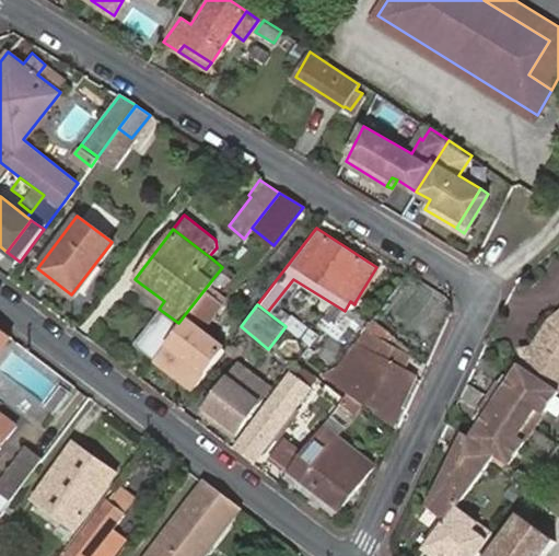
[(286,326),(307,344),(316,333),(290,313),(289,314),(279,308),(272,316),(286,326)]
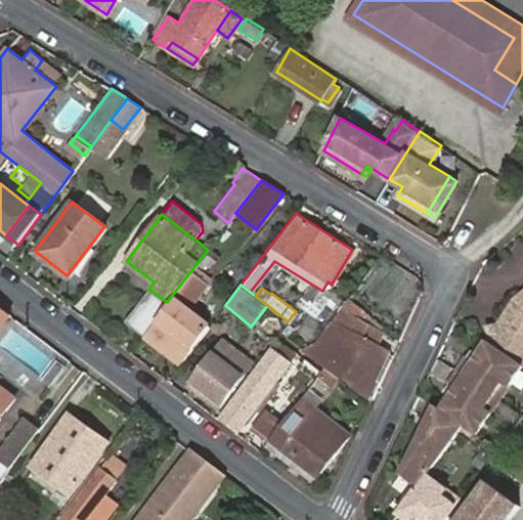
[(142,334),(167,302),(148,289),(124,320),(142,335),(142,334)]
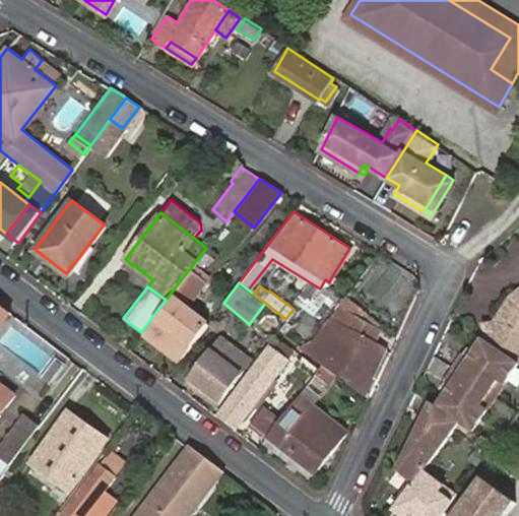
[(141,331),(180,360),(209,321),(172,292),(166,300),(141,331)]
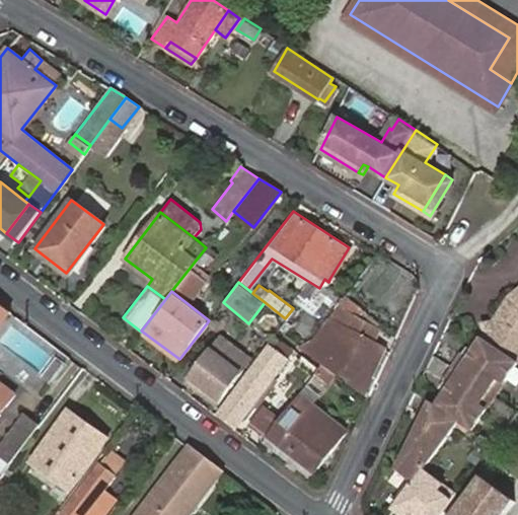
[(517,304),(511,297),(481,338),(511,358),(517,347),(517,304)]
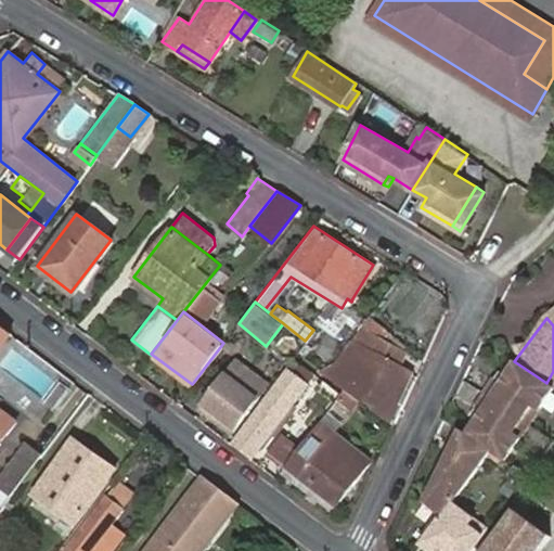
[(0,444),(17,421),(0,406),(0,342),(9,330),(0,323),(0,444)]
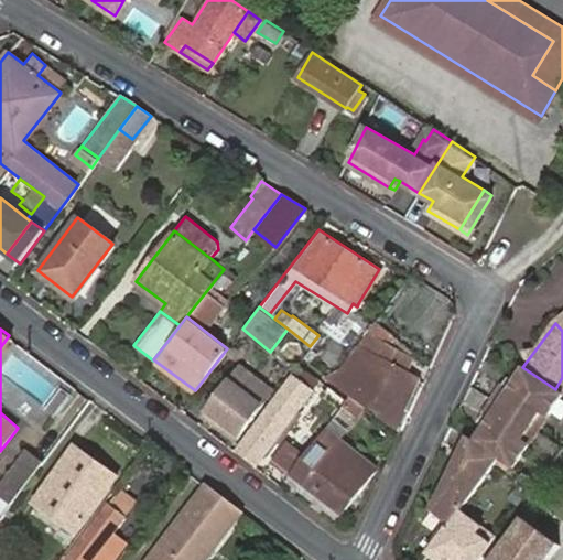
[(393,345),(366,329),(328,377),(348,392),(361,402),(393,428),(401,408),(388,400),(404,366),(387,357),(393,345)]
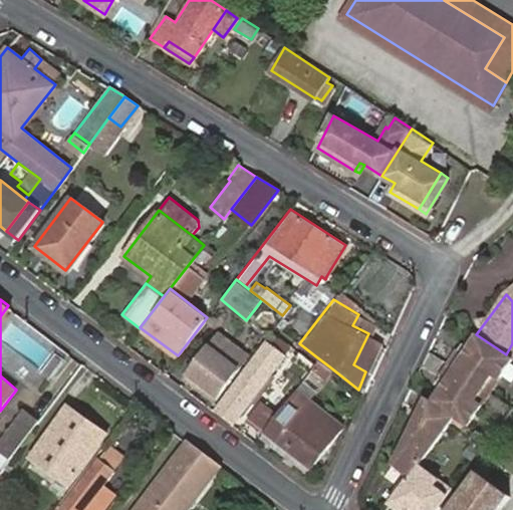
[(496,378),(510,357),(506,354),(497,348),(476,334),(472,331),(462,347),(459,352),(452,348),(443,362),(449,366),(479,387),(488,373),(496,378)]
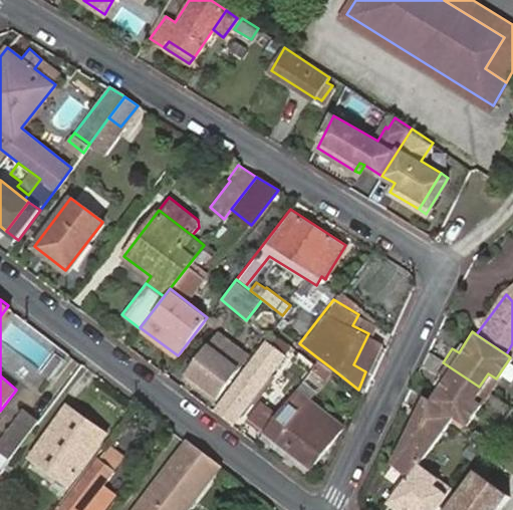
[(246,354),(218,332),(185,376),(212,398),(246,354)]
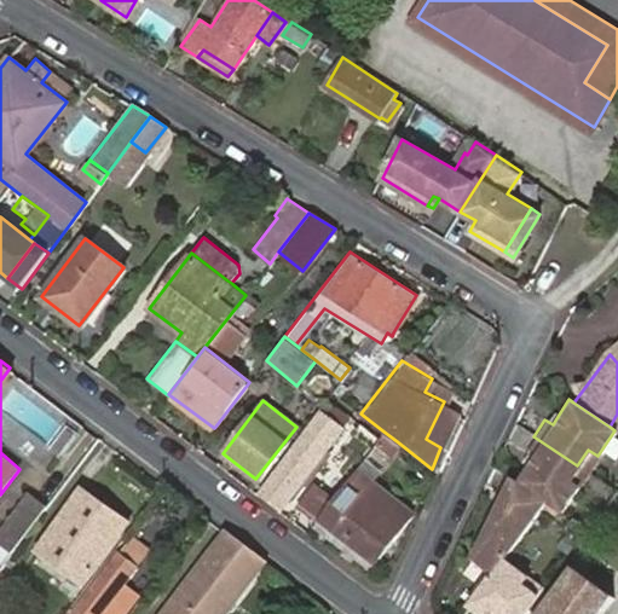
[(255,491),(282,510),(346,426),(341,421),(345,416),(327,403),(324,409),(321,406),(255,491)]
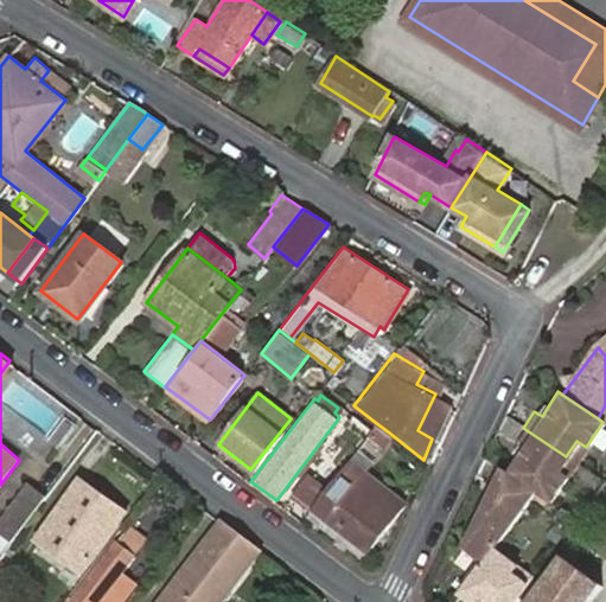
[(542,416),(546,410),(538,405),(534,411),(542,416)]
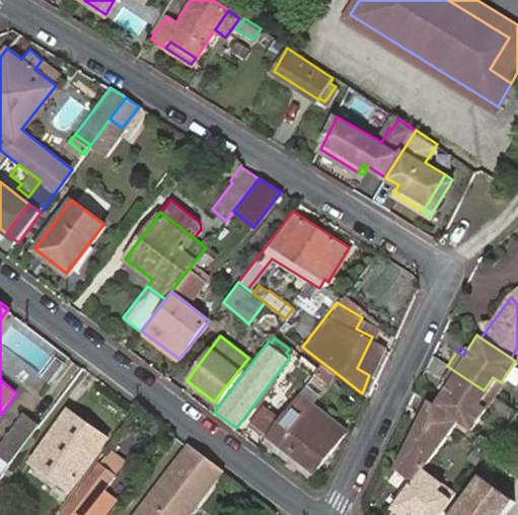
[(307,379),(317,366),(301,354),(291,367),(307,379)]
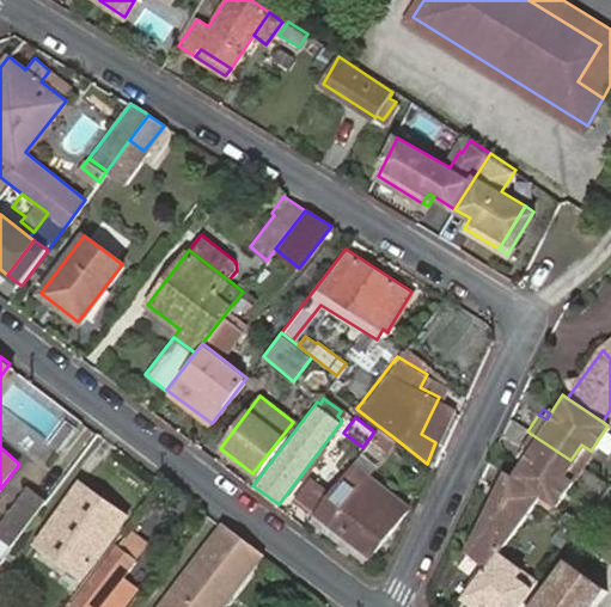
[(367,470),(392,436),(378,425),(374,431),(362,447),(327,494),(312,513),(370,555),(409,502),(367,470)]
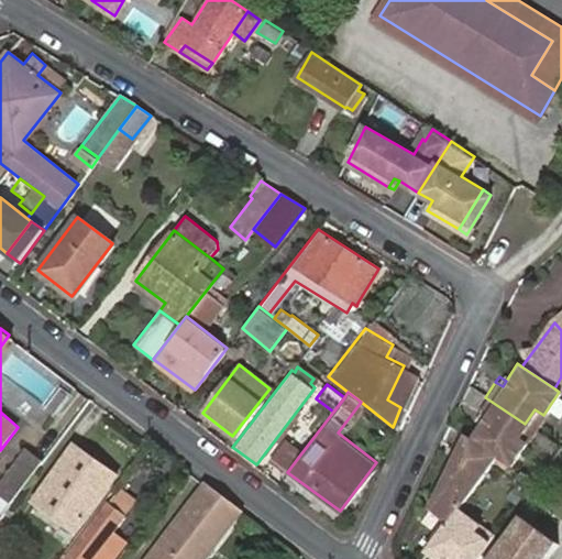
[(477,423),(465,439),(495,458),(508,467),(521,448),(514,442),(525,424),(492,402),(485,397),(476,410),(482,415),(477,423)]
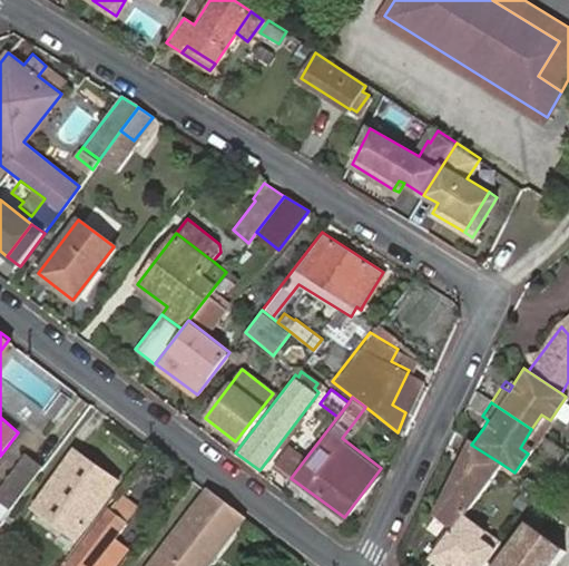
[(540,435),(550,420),(541,415),(531,429),(540,435)]
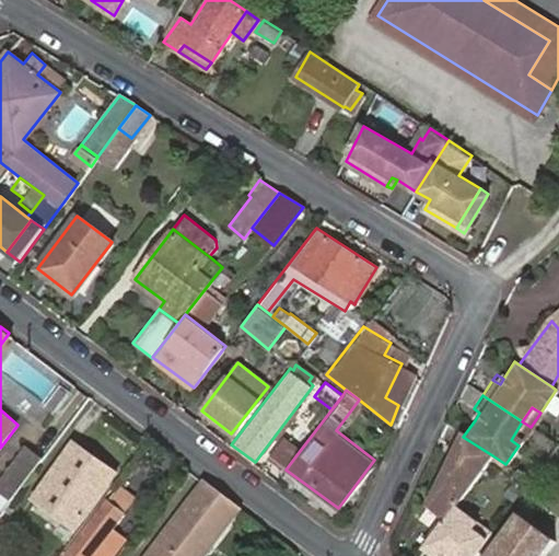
[(469,416),(475,420),(479,413),(474,408),(469,416)]
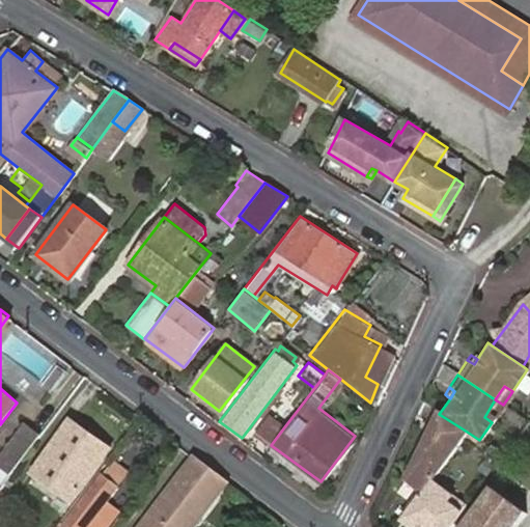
[(484,417),(492,422),(503,405),(495,399),(484,417)]
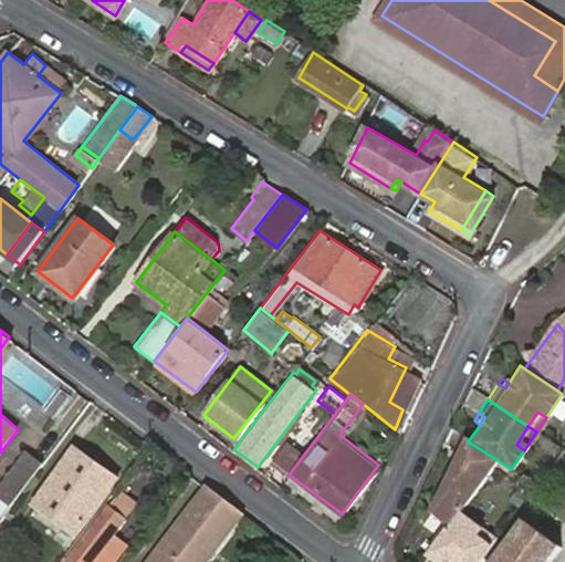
[(450,526),(460,512),(491,468),(498,460),(468,441),(463,438),(430,510),(450,526)]
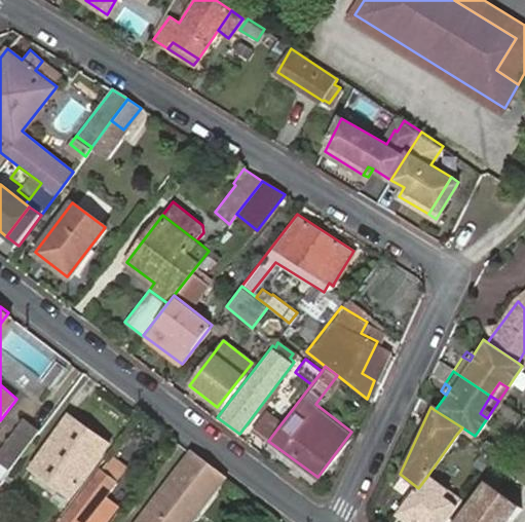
[(45,421),(31,410),(0,452),(0,461),(1,462),(9,469),(15,460),(45,421)]
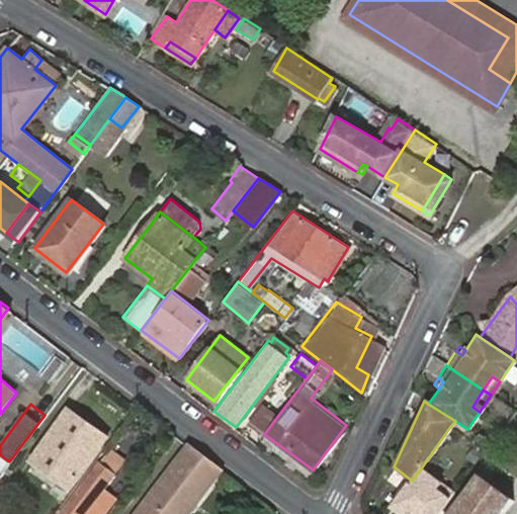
[(249,422),(264,434),(276,418),(261,407),(249,422)]
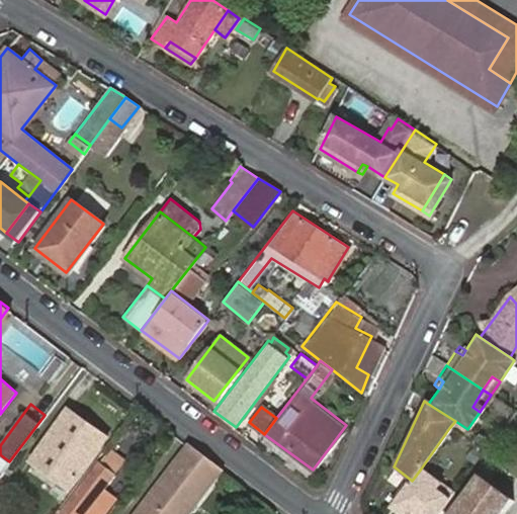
[(106,437),(70,410),(33,457),(71,486),(106,437)]
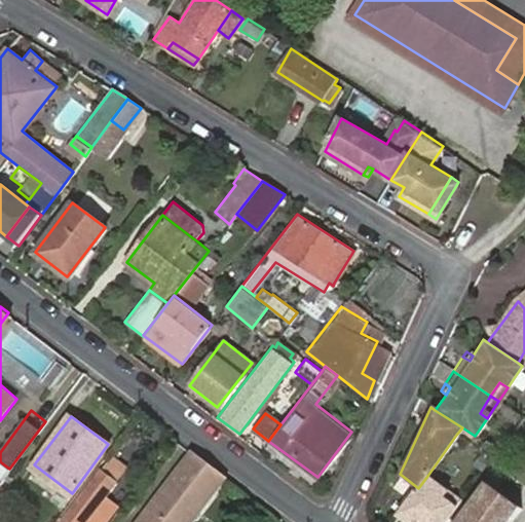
[(187,521),(224,477),(191,452),(191,451),(135,521),(187,521)]
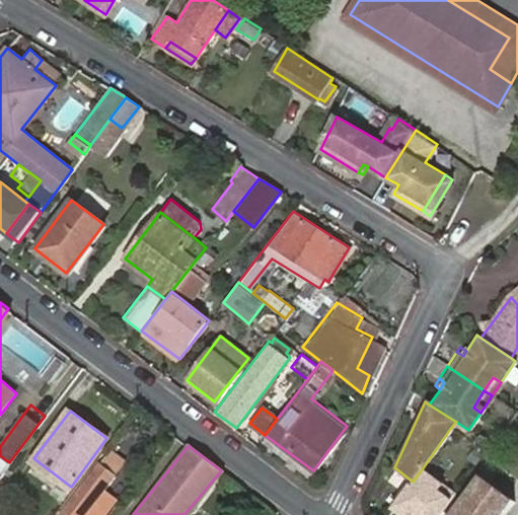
[(109,449),(100,461),(116,473),(126,460),(109,449)]
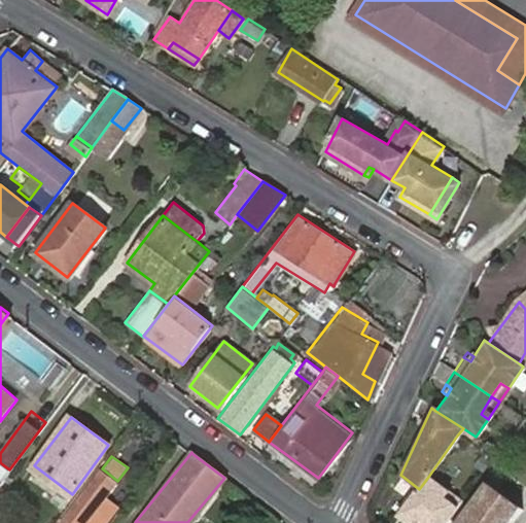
[(117,481),(102,468),(60,522),(102,522),(115,506),(105,497),(117,481)]
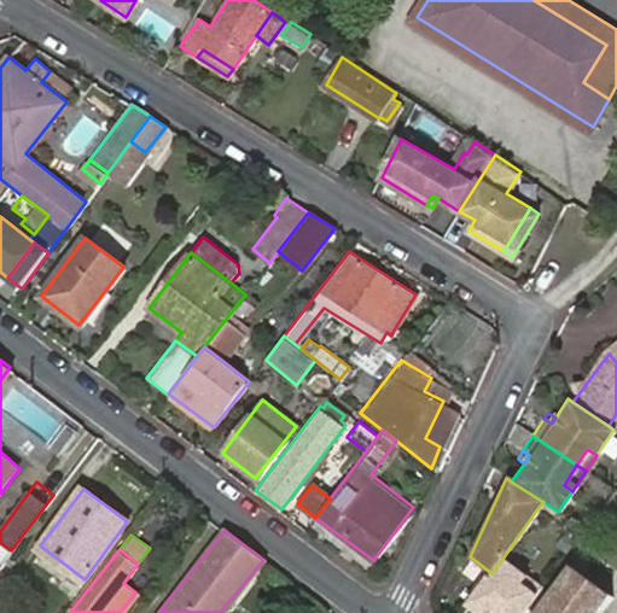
[(523,612),(537,594),(521,581),(525,573),(502,559),(492,573),(469,603),(482,612),(523,612)]
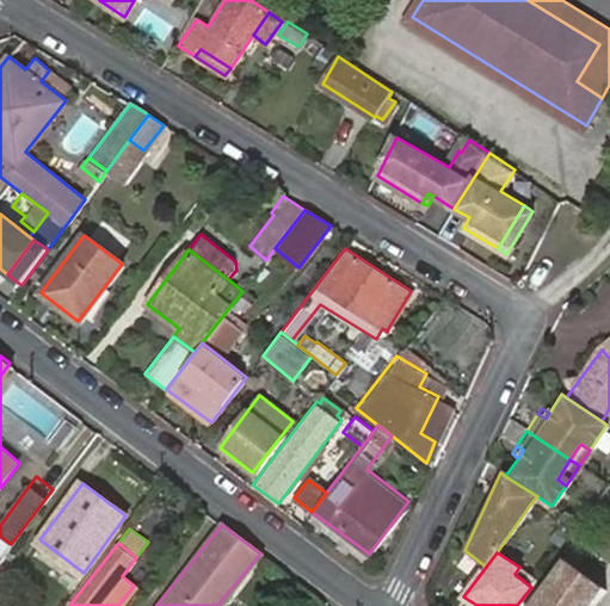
[(590,605),(603,588),(565,561),(531,605),(590,605)]
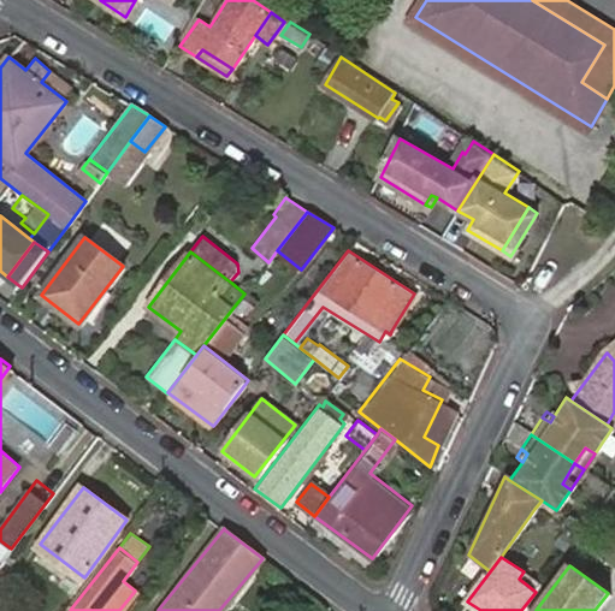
[(519,579),(536,592),(542,583),(524,571),(519,579)]
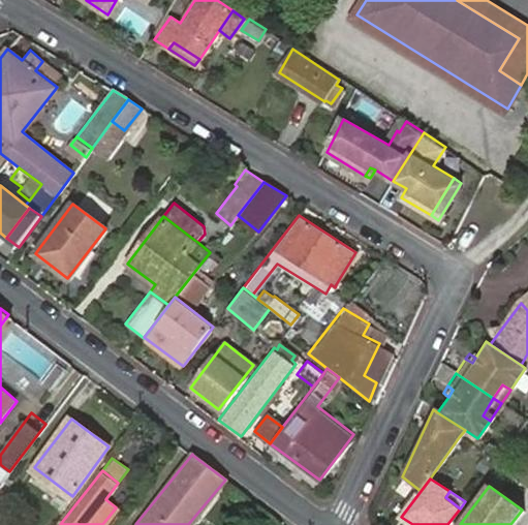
All buildings are outlined.
